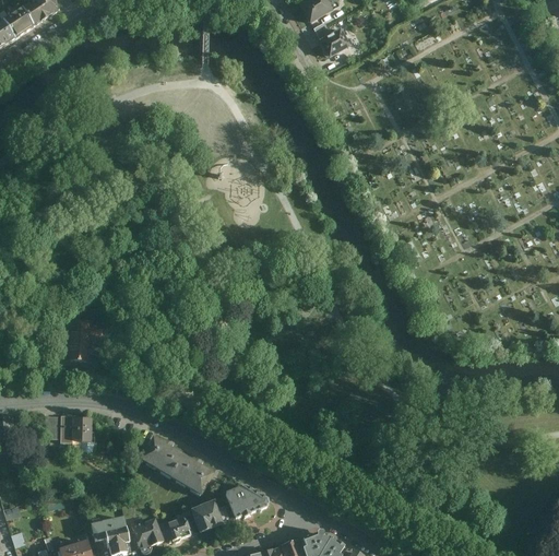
[(28,6),(21,10),(33,30),(58,13),(54,0),(48,0),(32,3),(33,7),(30,8),(28,6)]
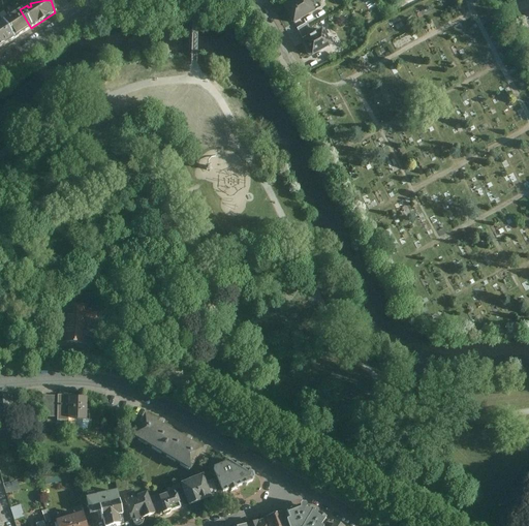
[(318,12),(310,0),(296,0),(285,6),(297,25),(318,12)]
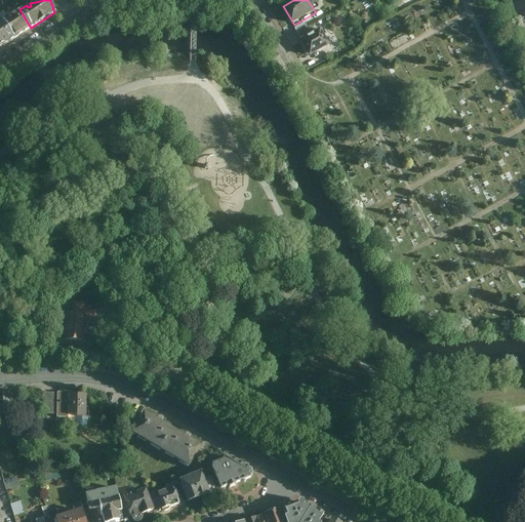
[(348,3),(336,9),(340,16),(352,10),(348,3)]
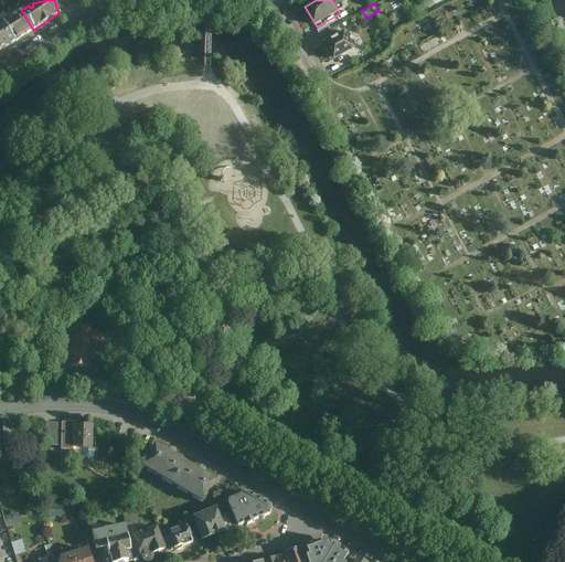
[(21,10),(0,23),(14,44),(33,30),(21,10)]
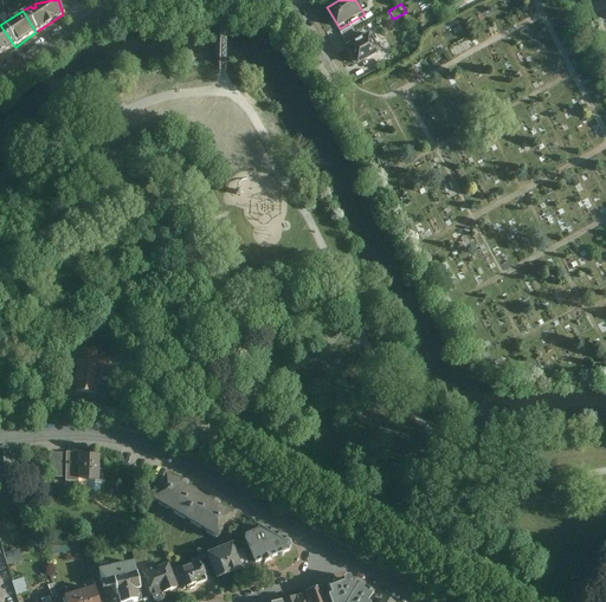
[(0,56),(15,47),(0,25),(0,56)]
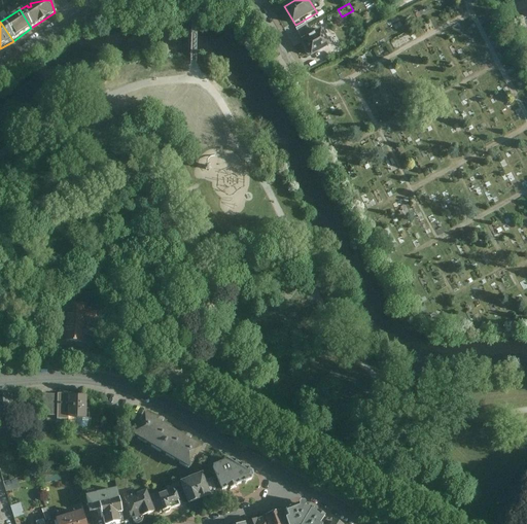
[(332,45),(323,29),(305,40),(314,56),(332,45)]
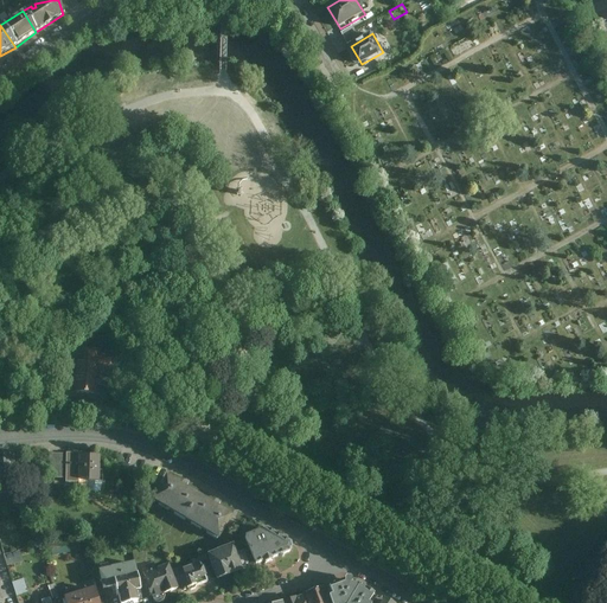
[(97,392),(97,373),(113,373),(113,352),(97,352),(97,350),(74,348),(74,392),(97,392)]
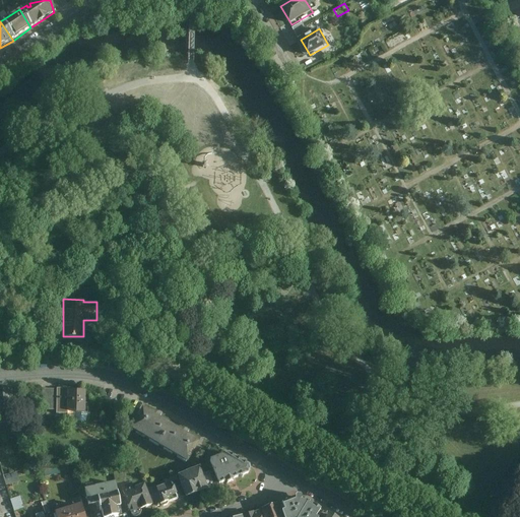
[(12,386),(0,386),(0,410),(14,409),(12,386)]
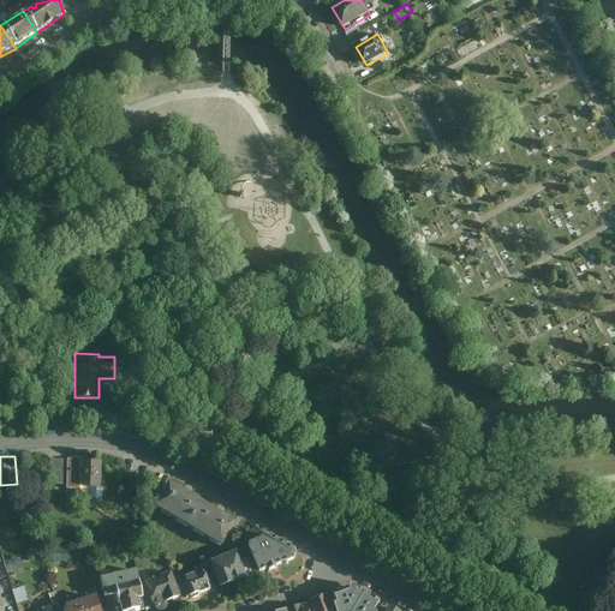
[(101,495),(101,456),(49,456),(49,480),(66,480),(66,485),(78,485),(78,483),(90,483),(90,495),(101,495)]
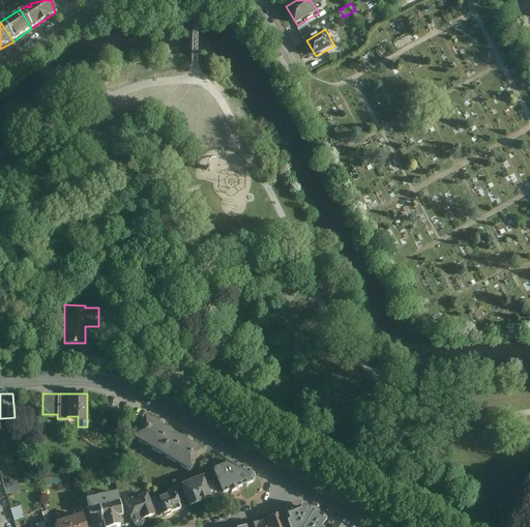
[(172,431),(143,413),(130,434),(159,451),(172,431)]
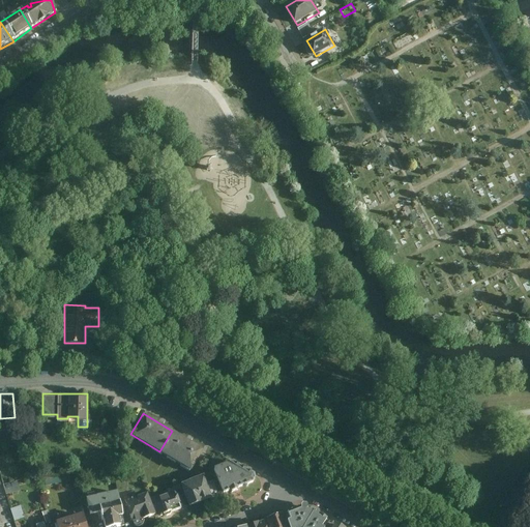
[(189,468),(201,448),(172,431),(159,451),(189,468)]
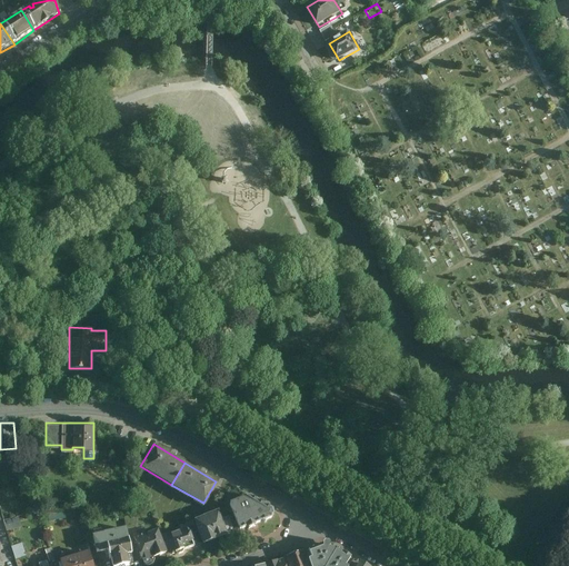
[(275,505),(249,492),(229,499),(239,526),(273,514),(276,510),(275,505)]
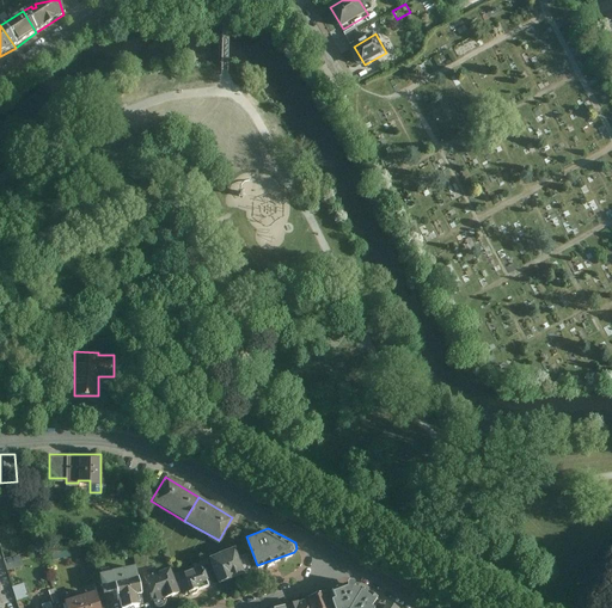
[(245,571),(236,545),(209,554),(220,581),(245,571)]
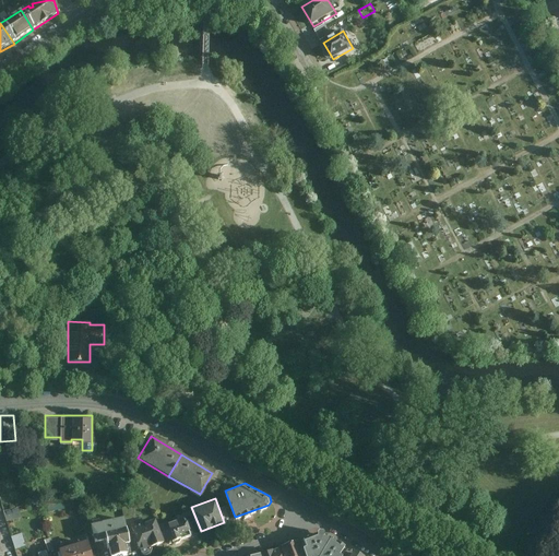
[(10,518),(24,513),(21,504),(7,508),(10,518)]
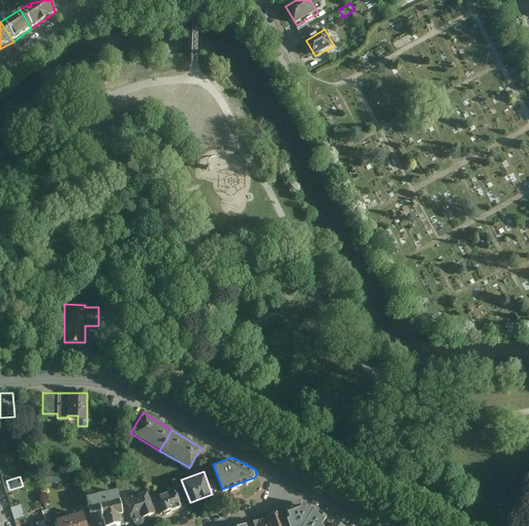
[(117,488),(85,494),(89,511),(99,508),(103,525),(120,521),(118,513),(122,512),(117,488)]
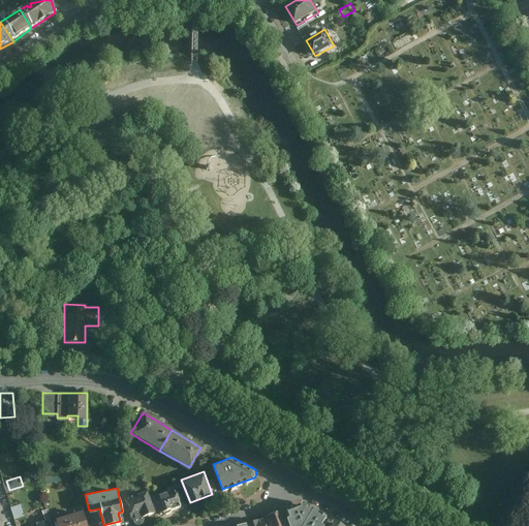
[(182,506),(175,488),(153,495),(160,514),(182,506)]
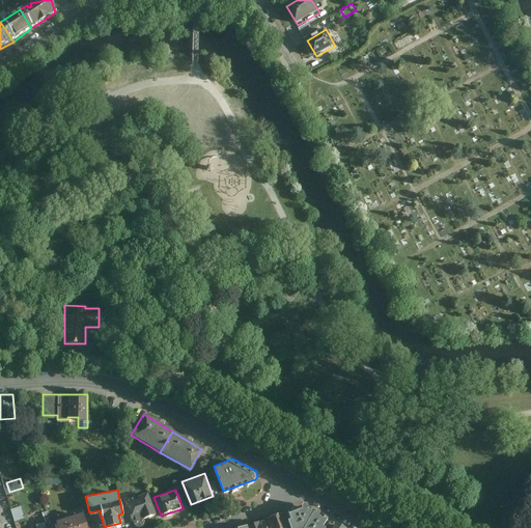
[(156,513),(147,491),(126,500),(134,522),(139,525),(143,524),(145,520),(143,518),(156,513)]
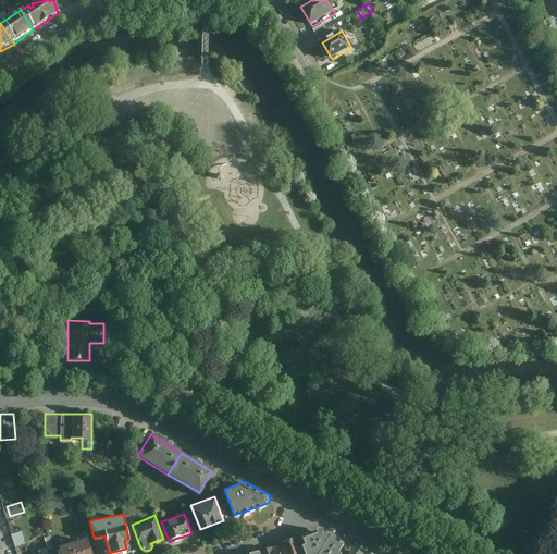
[(314,527),(314,531),(300,537),(304,542),(301,543),(300,543),(304,553),(309,553),(314,552),(317,553),(337,553),(339,552),(337,551),(336,550),(341,543),(321,531),(321,527),(320,526),(317,526),(314,527)]
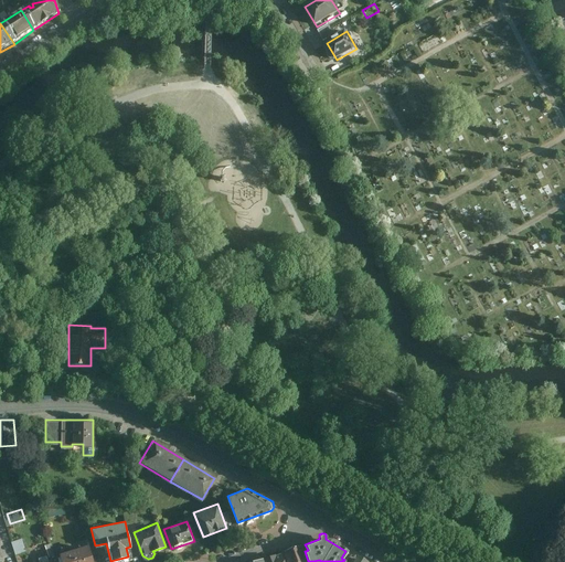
[(14,538),(19,551),(30,548),(25,534),(14,538)]
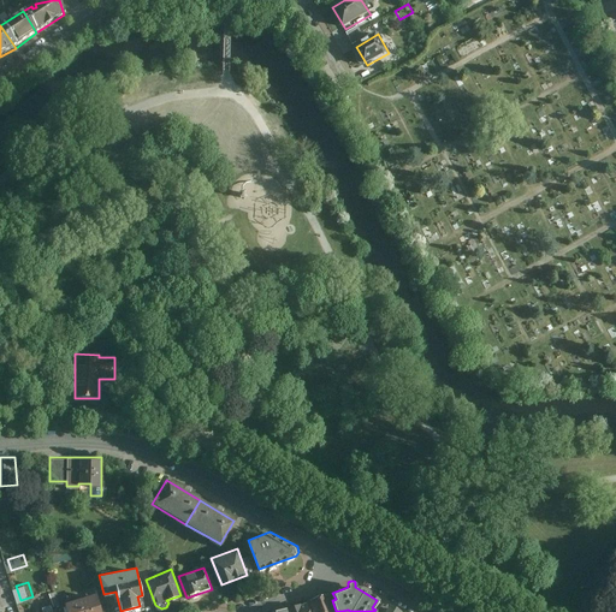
[(63,602),(66,611),(101,611),(94,592),(63,602)]
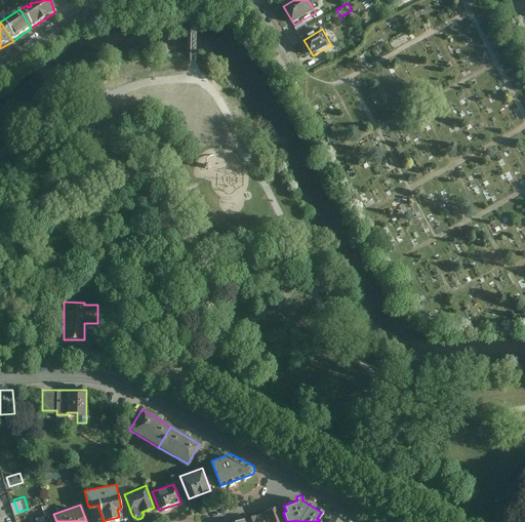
[(283,521),(278,507),(263,513),(266,521),(283,521)]
